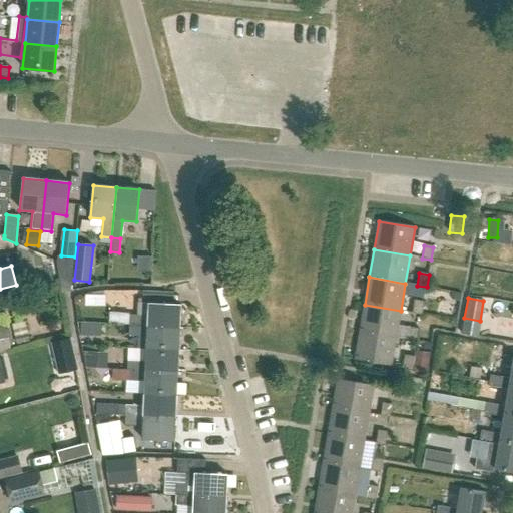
[(413,313),(422,314),(424,302),(415,301),(413,313)]
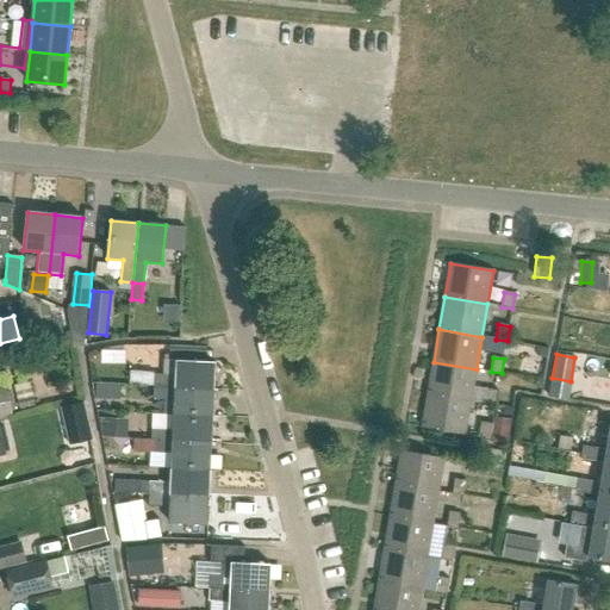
[(145,386),(154,386),(213,388),(215,362),(165,360),(163,375),(145,374),(145,386)]
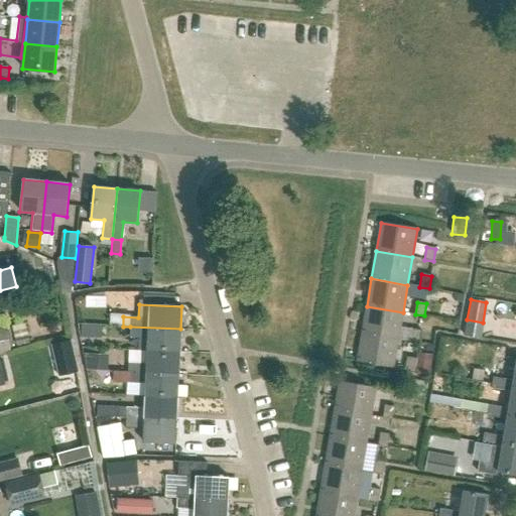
[(362,334),(398,340),(403,312),(367,306),(362,334)]
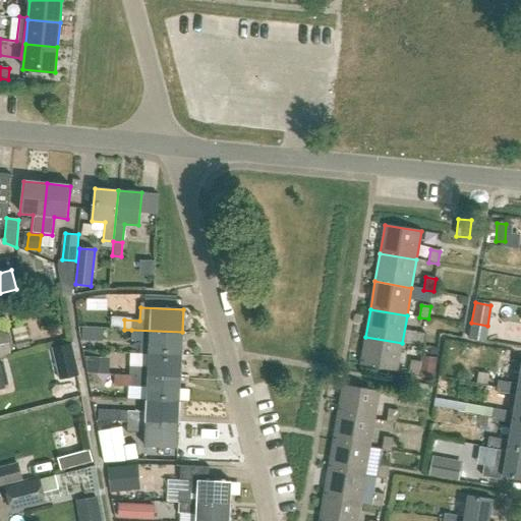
[(24,325),(12,329),(17,349),(31,346),(24,325)]
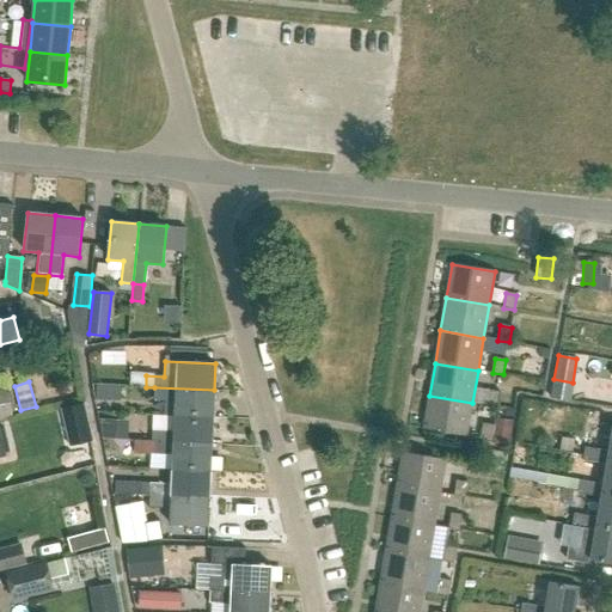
[(4,386),(0,386),(0,421),(14,418),(8,389),(4,389),(4,386)]
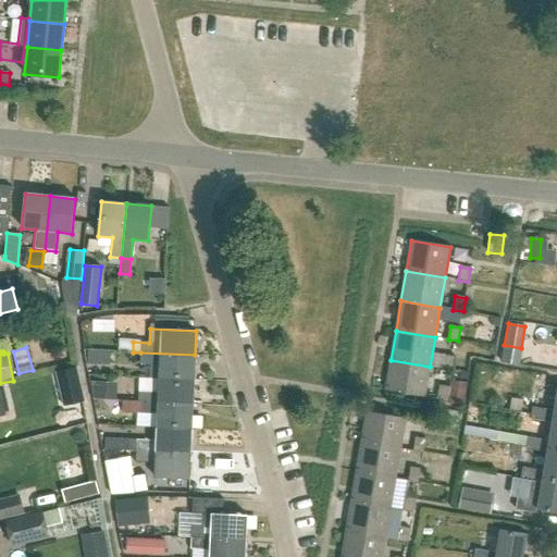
[(88,366),(101,367),(102,351),(89,351),(88,366)]
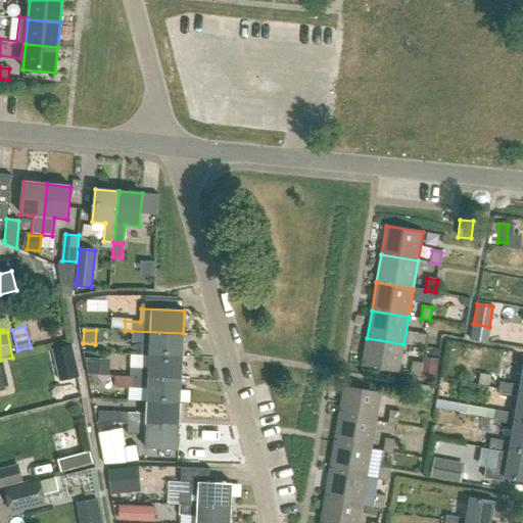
[(150,342),(149,355),(182,357),(183,333),(132,331),(132,342),(150,342)]
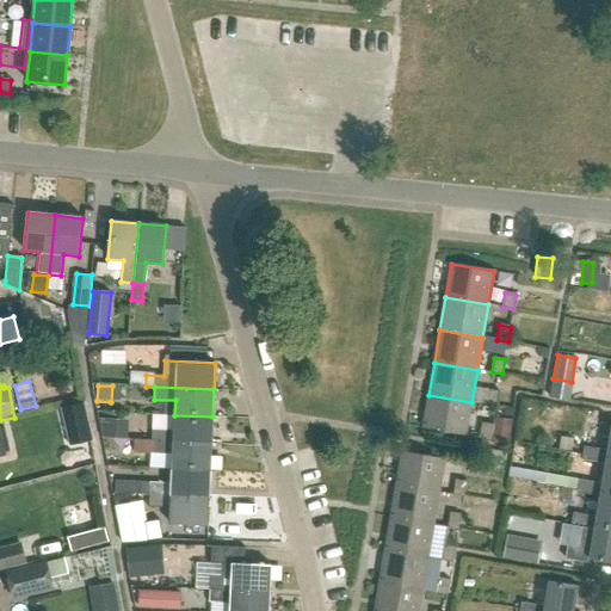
[(488,390),(486,406),(497,407),(499,393),(488,390)]
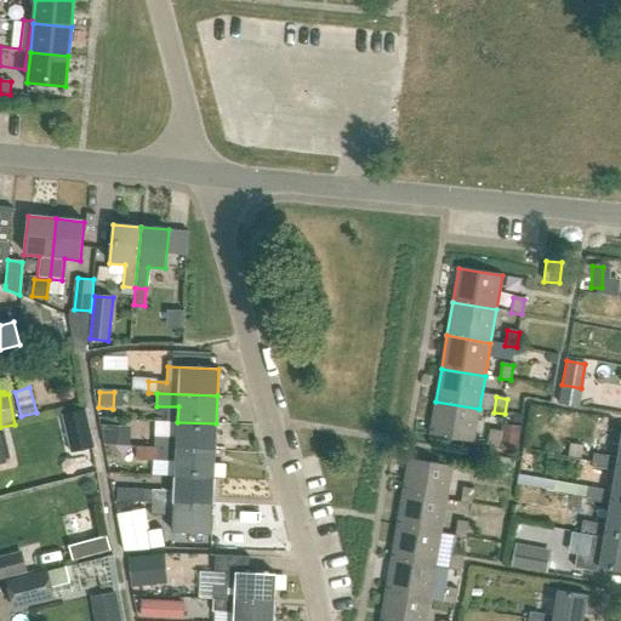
[(473,443),(479,409),(436,402),(429,436),(473,443)]
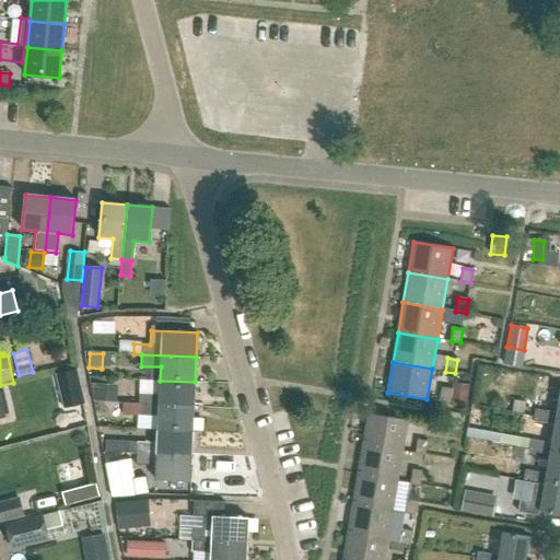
[(160,394),(140,393),(139,404),(194,407),(195,382),(160,381),(160,394)]
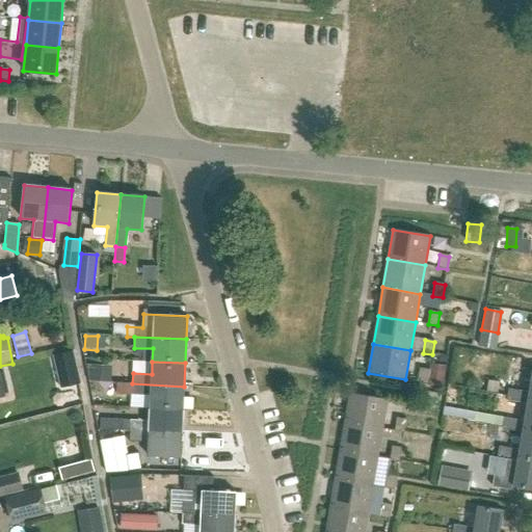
[(90,368),(90,380),(111,380),(112,369),(90,368)]
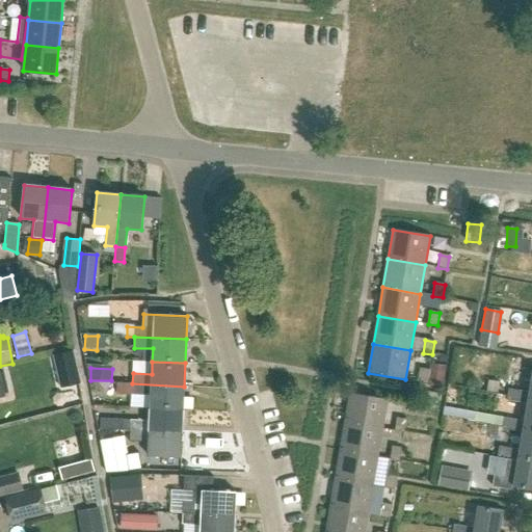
[(431,368),(428,382),(443,386),(445,370),(431,368)]
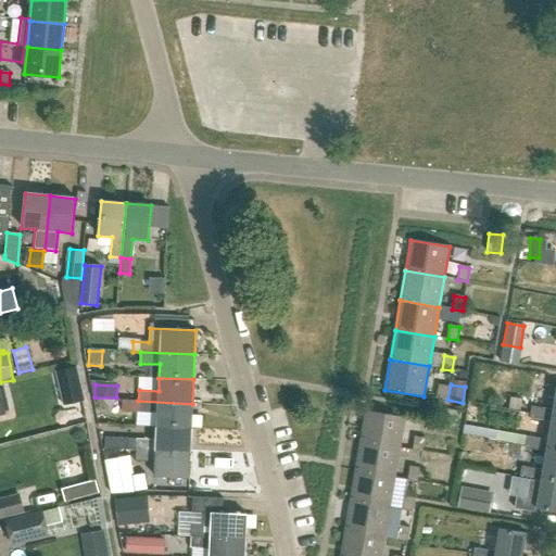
[(437,400),(446,401),(449,387),(439,386),(437,400)]
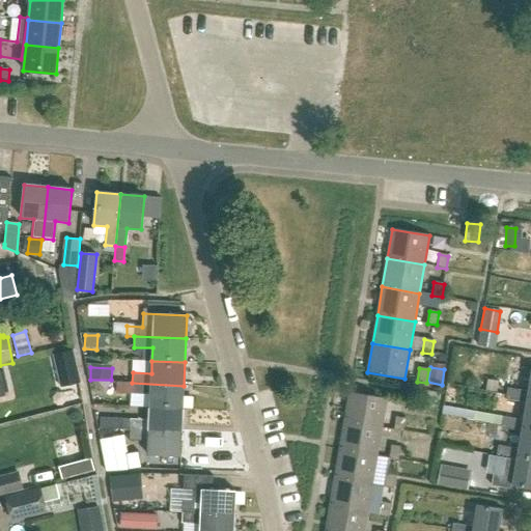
[(487,380),(486,390),(499,392),(500,382),(487,380)]
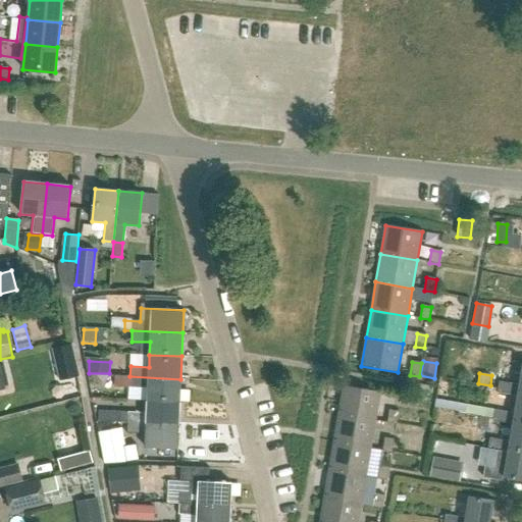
[(521,393),(521,373),(520,385),(501,381),(499,394),(518,397),(518,392),(521,393)]
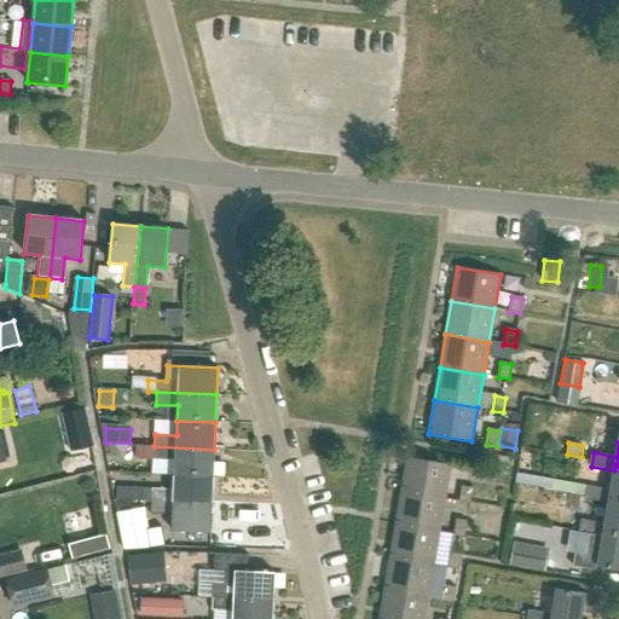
[(137,445),(136,456),(152,457),(154,446),(137,445)]
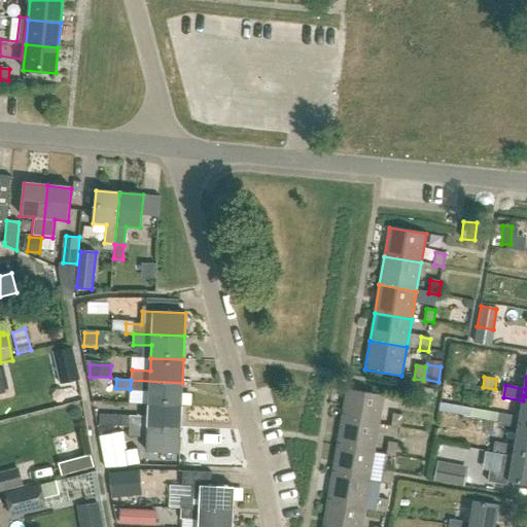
[(149,391),(148,405),(181,406),(182,383),(131,380),(131,391),(149,391)]
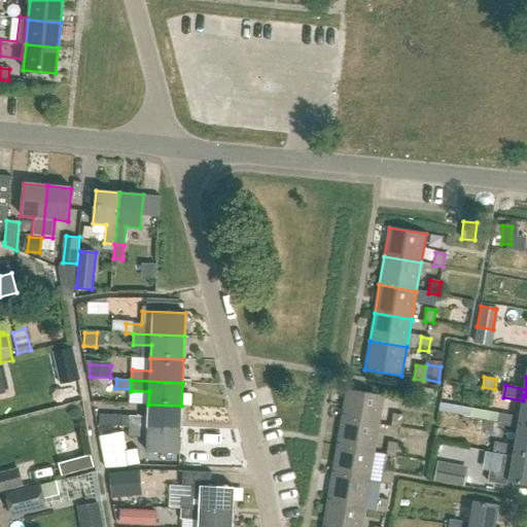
[(384,395),(347,389),(342,418),(379,425),(384,395)]
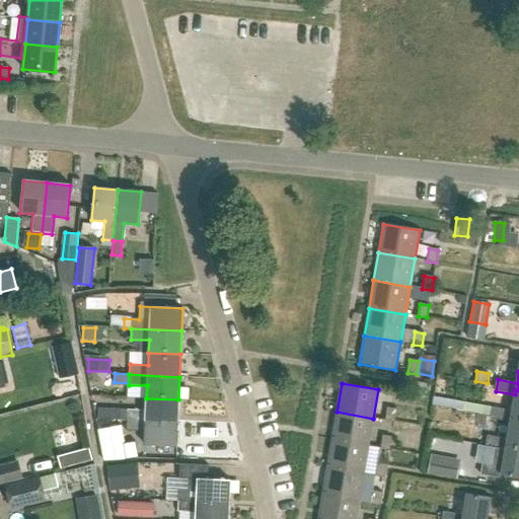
[(518,390),(515,389),(515,394),(512,411),(493,408),(491,417),(491,419),(510,422),(510,418),(518,419),(518,390)]
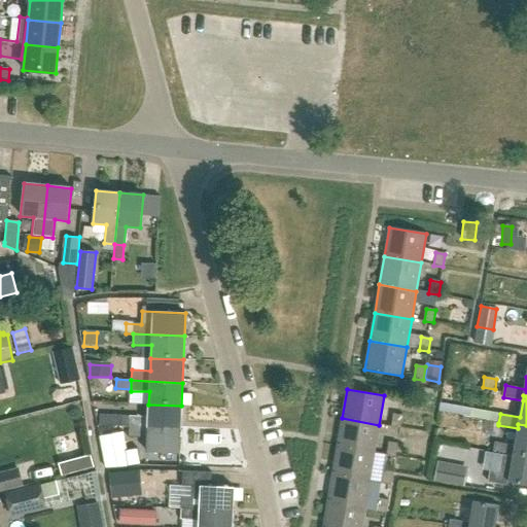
[(129,416),(129,427),(180,429),(181,406),(148,405),(147,417),(129,416)]
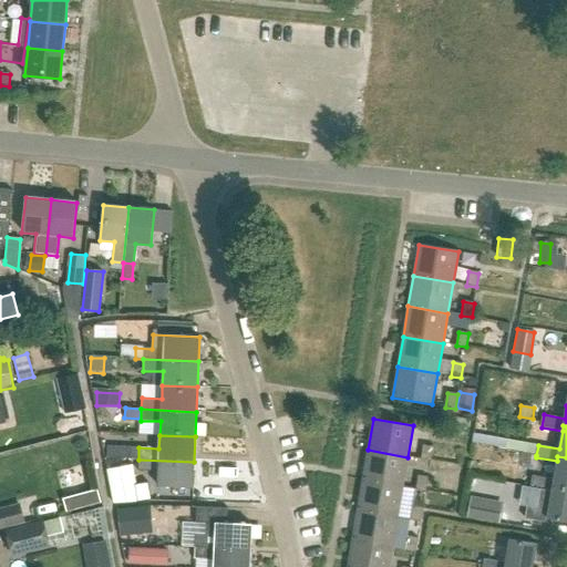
[(506,440),(505,449),(536,455),(538,445),(506,440)]
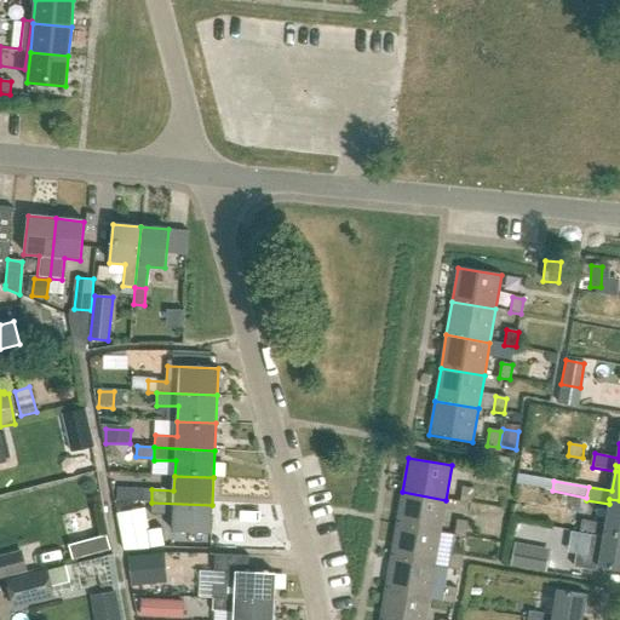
[(118,488),(116,500),(151,503),(151,489),(118,488)]
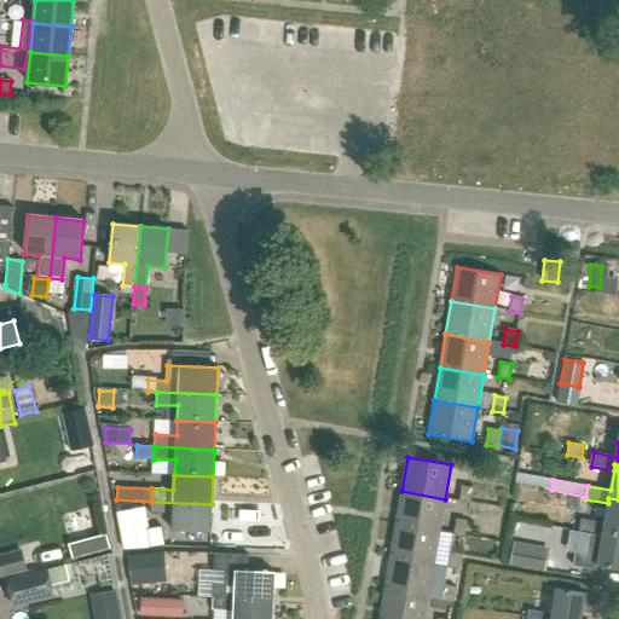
[(460,502),(470,504),(473,490),(462,487),(460,502)]
